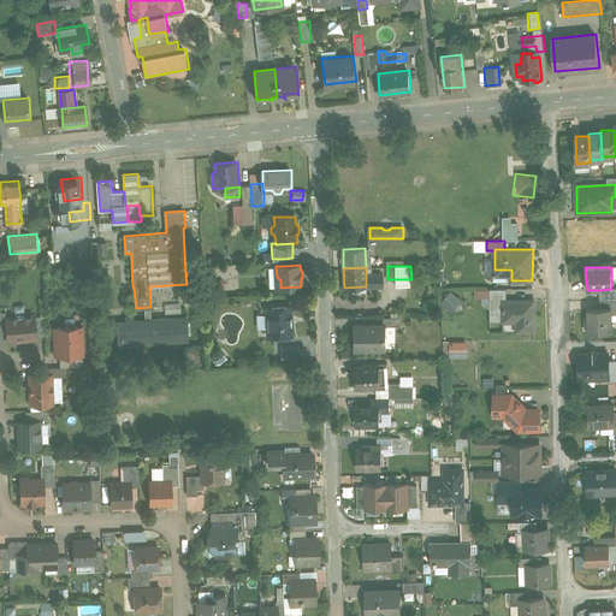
[(383,273),(366,273),(366,286),(383,286),(383,273)]
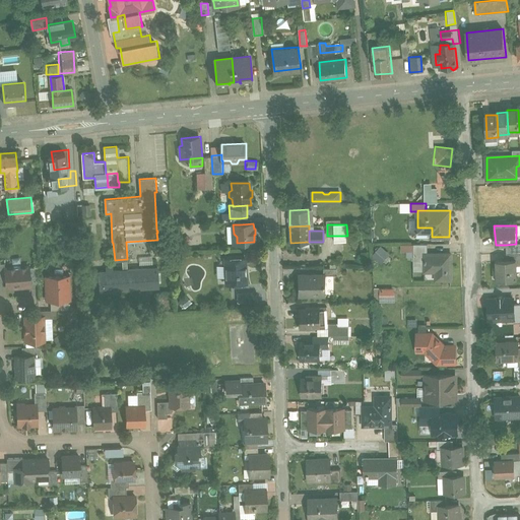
[(404,251),(405,257),(410,256),(410,242),(398,243),(399,252),(404,251)]
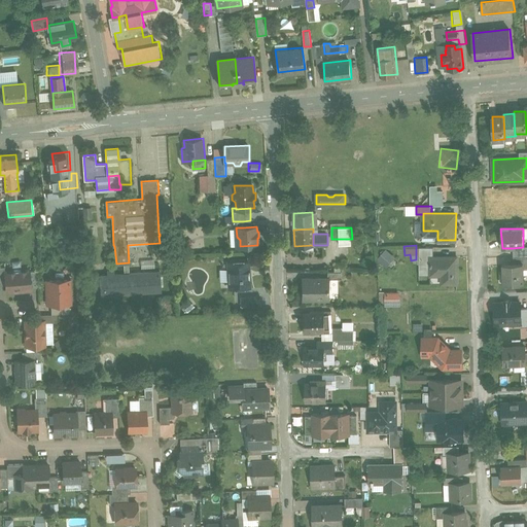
[(526,246),(523,247),(513,248),(514,257),(526,256),(526,246)]
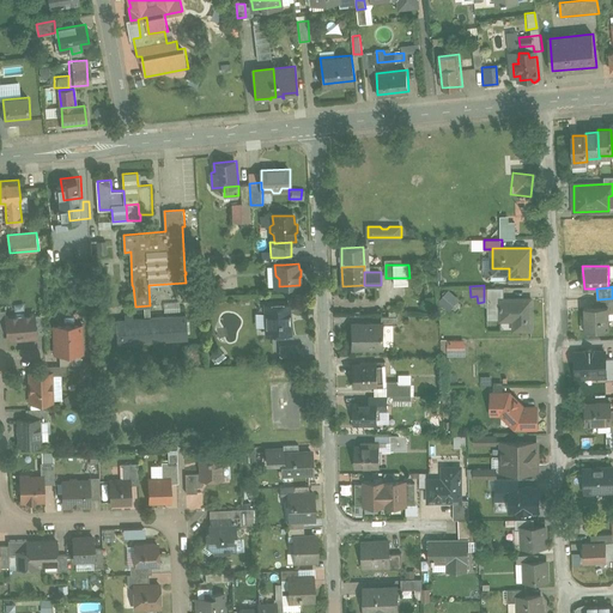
[(505,287),(489,287),(489,320),(499,320),(499,298),(505,298),(505,287)]
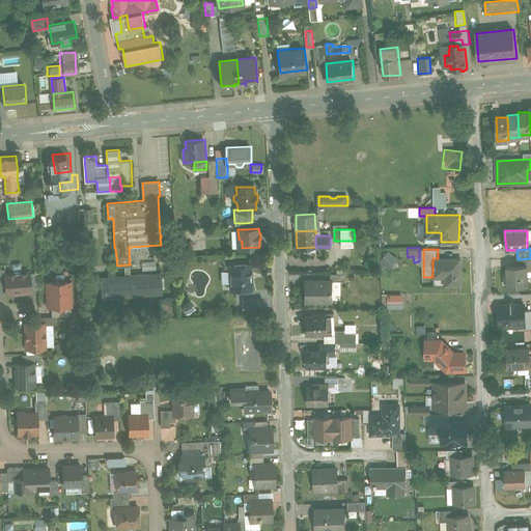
[(388,269),(396,258),(386,250),(378,259),(388,269)]
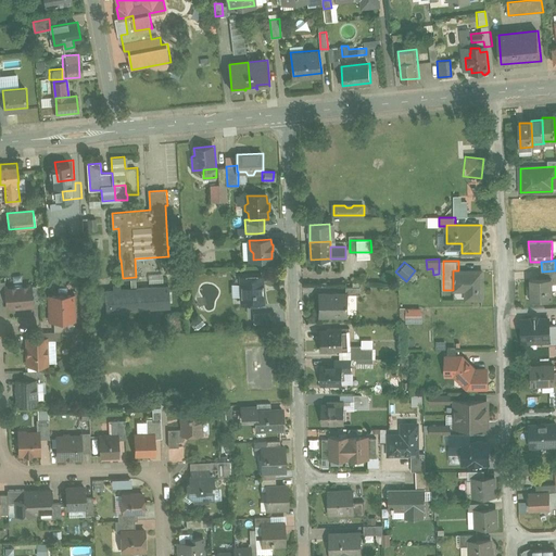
[(458,270),(453,270),(453,290),(467,290),(467,299),(482,299),(482,270),(458,270)]
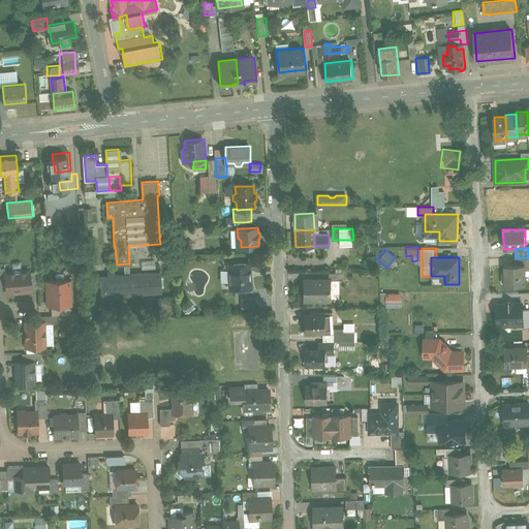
[(249,261),(229,262),(229,272),(228,273),(228,278),(230,280),(230,288),(251,288),(249,261)]
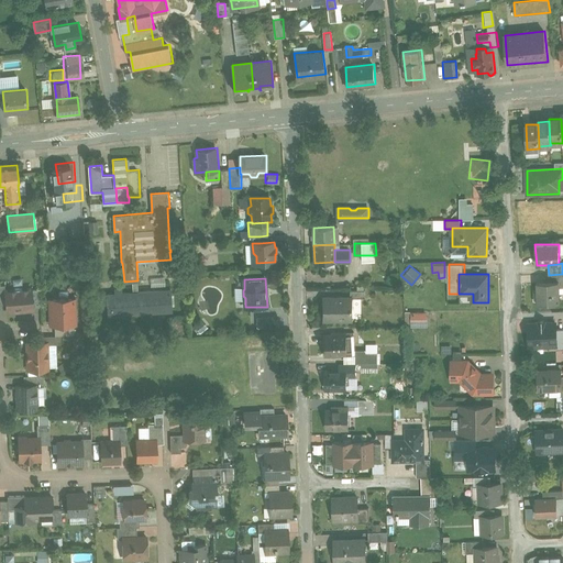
[(559,282),(538,282),(538,304),(559,302),(559,282)]
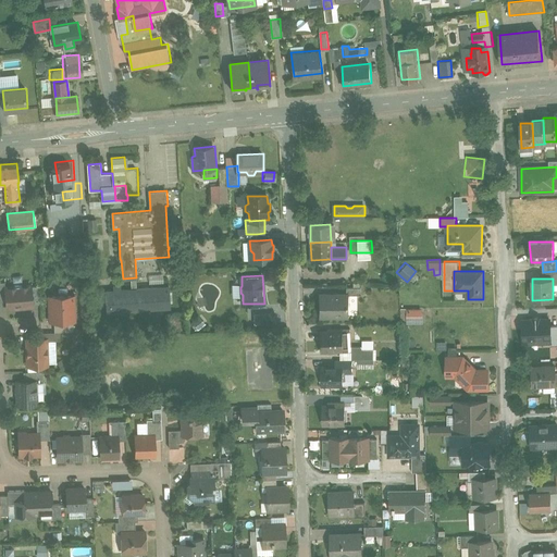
[(22,284),(14,285),(14,287),(5,287),(8,308),(33,306),(32,286),(32,285),(23,286),(22,284)]
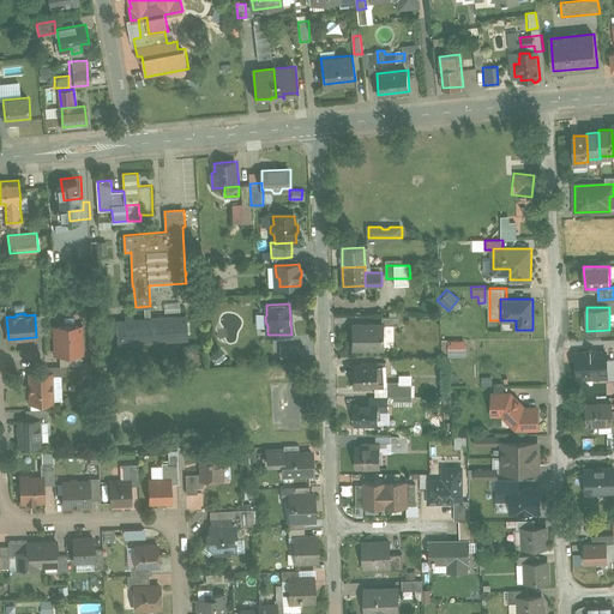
[(186,315),(131,319),(131,313),(106,315),(107,327),(118,327),(119,343),(187,338),(186,315)]
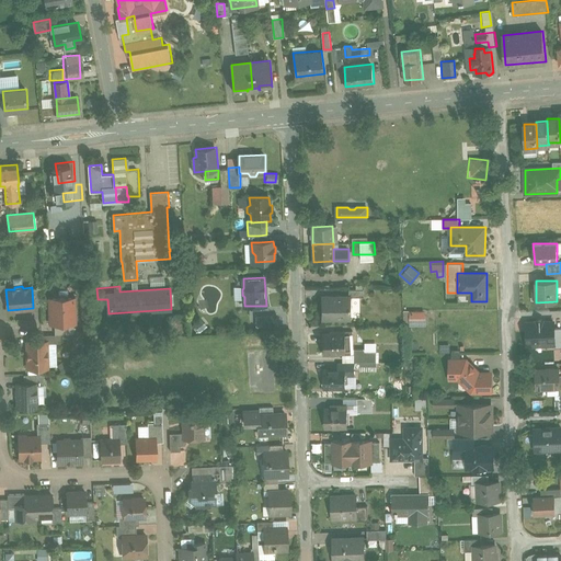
[(39,288),(32,288),(33,306),(41,306),(39,288)]
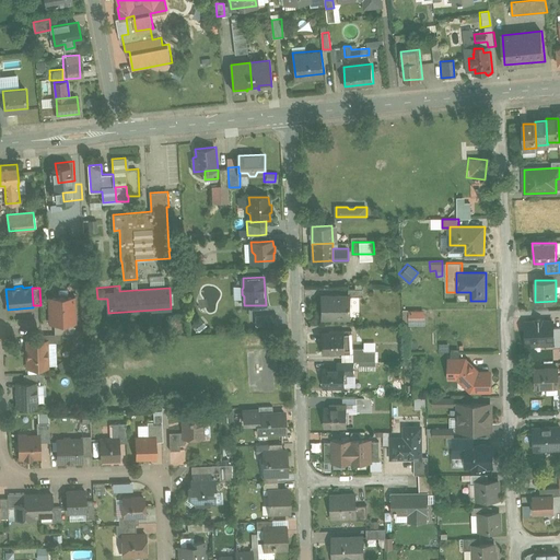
[(349,295),(321,295),(322,318),(352,318),(352,296),(352,295),(349,295)]
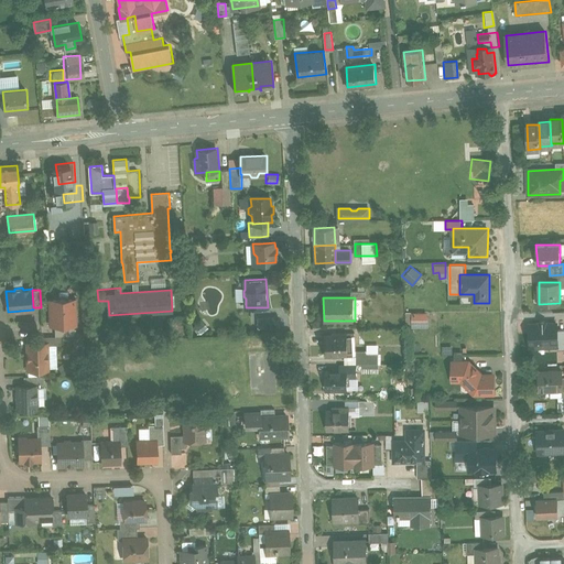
[(50,301),(51,325),(54,325),(74,324),(76,324),(75,300),(50,301)]
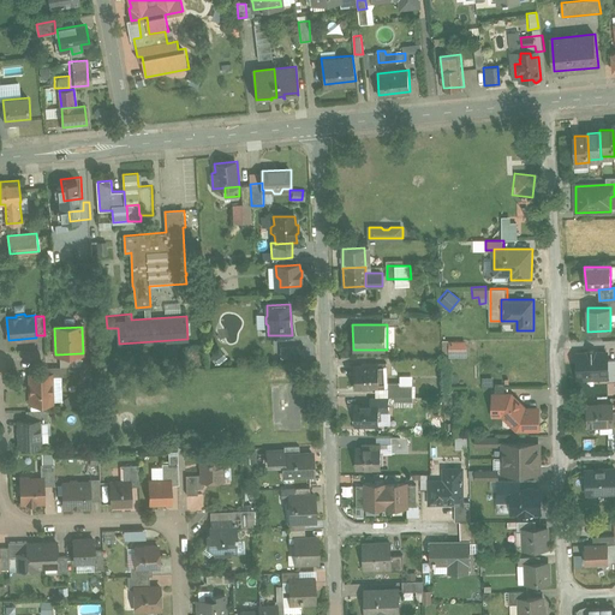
[(446,340),(446,357),(464,357),(463,340),(446,340)]
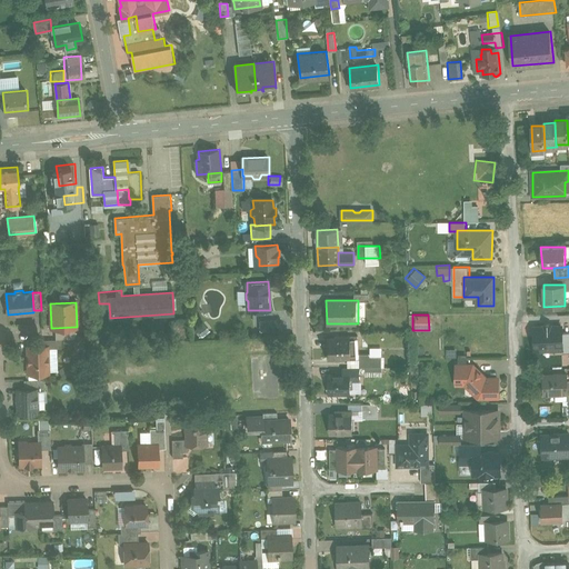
[(281,320),(261,321),(261,330),(281,329),(281,320)]
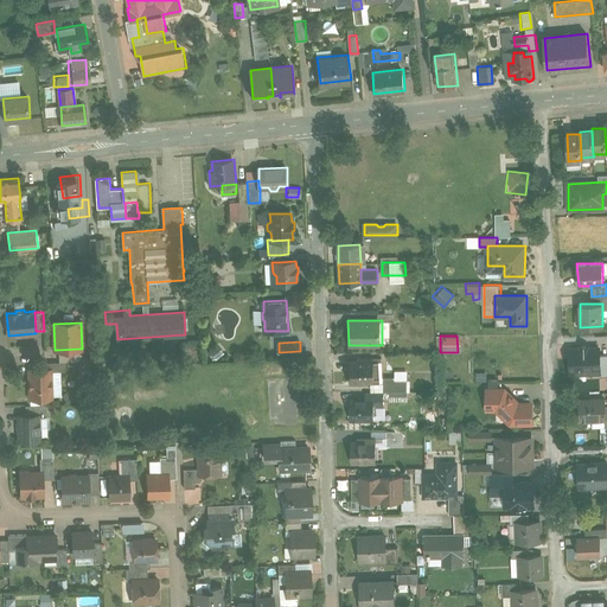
[(598,388),(606,387),(606,353),(598,355),(596,345),(561,346),(563,389),(586,388),(586,379),(598,379),(598,388)]
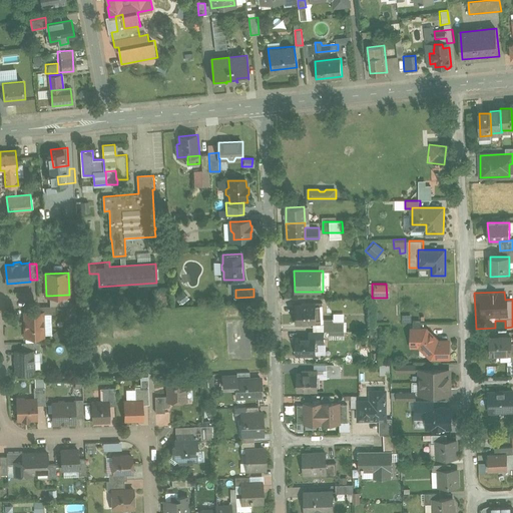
[(49,296),(49,306),(56,306),(68,305),(67,295),(49,296)]
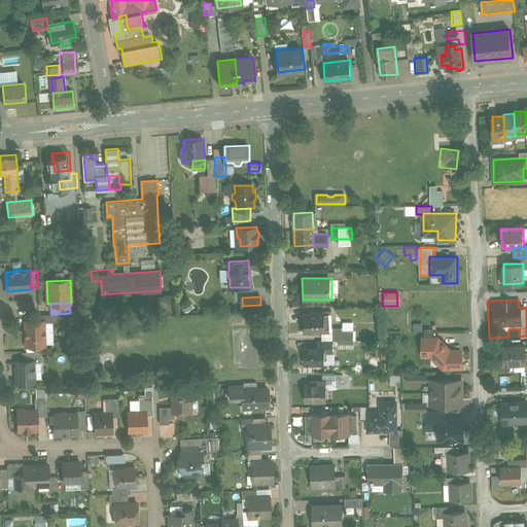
[(332,310),(311,311),(311,313),(303,313),(304,331),(315,330),(323,328),(323,332),(330,331),(329,314),(332,314),(332,310)]
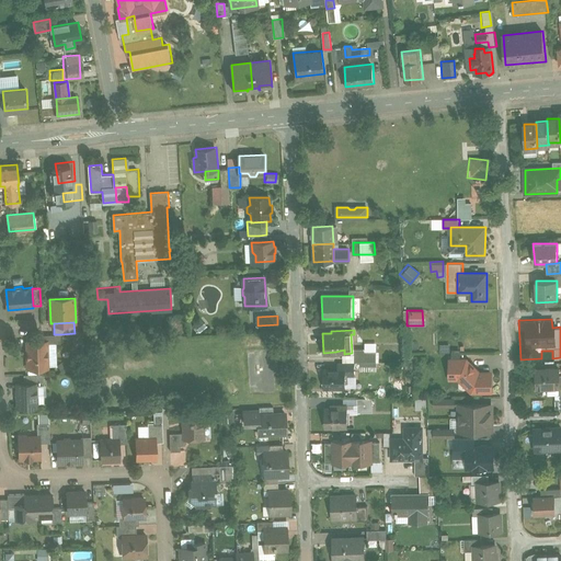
[(47,341),(27,342),(29,368),(48,367),(47,341)]
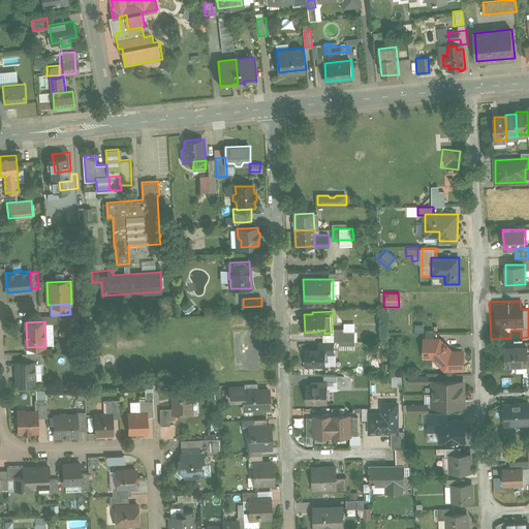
[(344,329),(335,329),(335,341),(355,341),(355,331),(344,331),(344,329)]
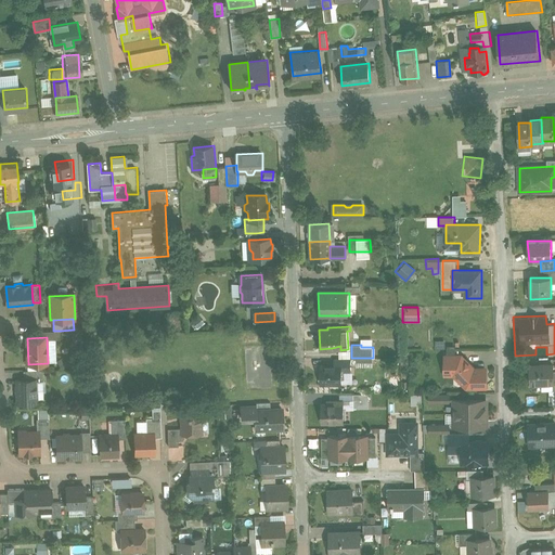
[(486,369),(475,369),(462,356),(446,356),(447,374),(454,374),(467,387),(487,387),(486,369)]
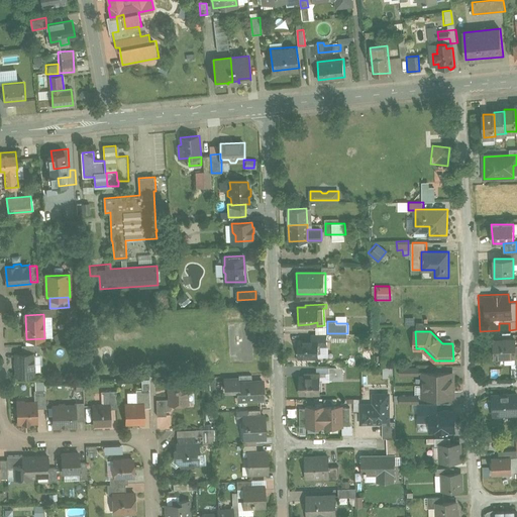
[(312,340),(299,340),(299,356),(318,356),(318,345),(326,345),(327,334),(312,334),(312,340)]
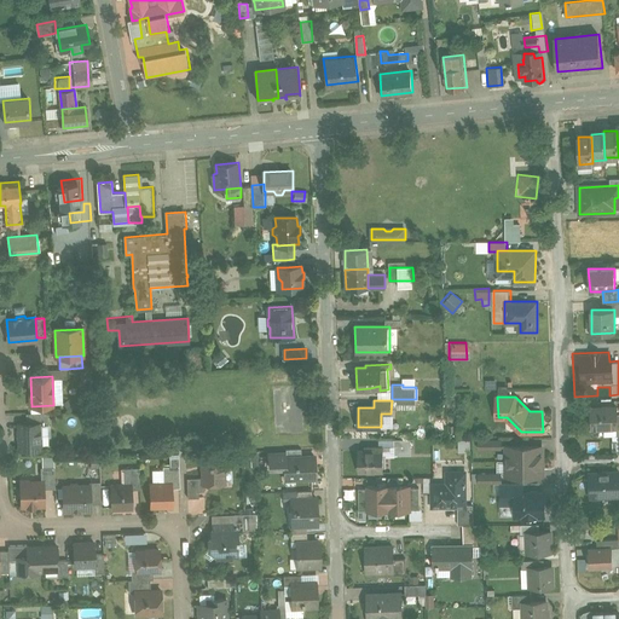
[(618,408),(593,409),(593,428),(618,427),(618,415),(618,408)]
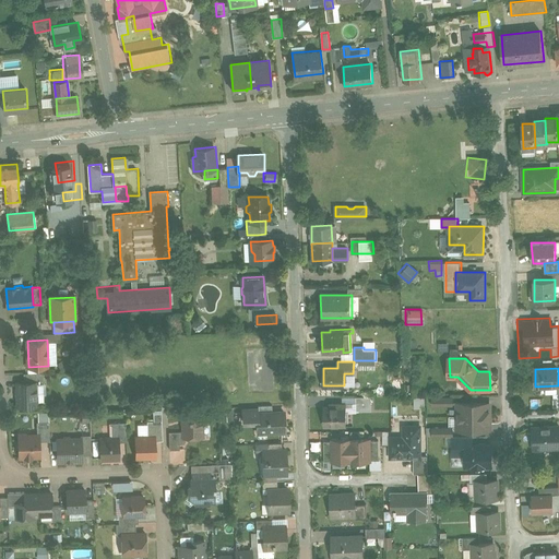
[(44,372),(24,373),(24,382),(36,382),(36,383),(44,382),(44,372)]
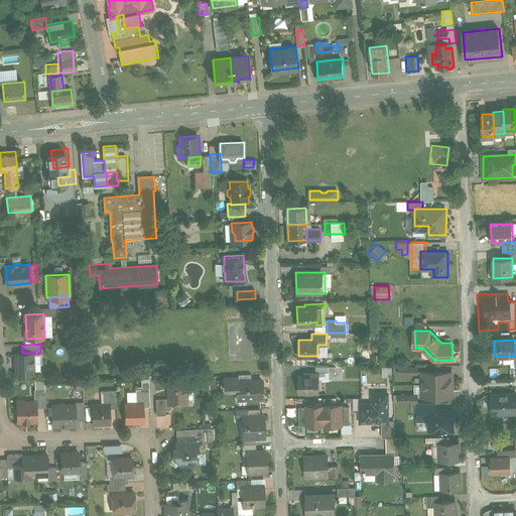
[(33,354),(33,353),(22,353),(17,354),(17,375),(19,374),(21,376),(28,376),(30,374),(34,374),(33,354)]
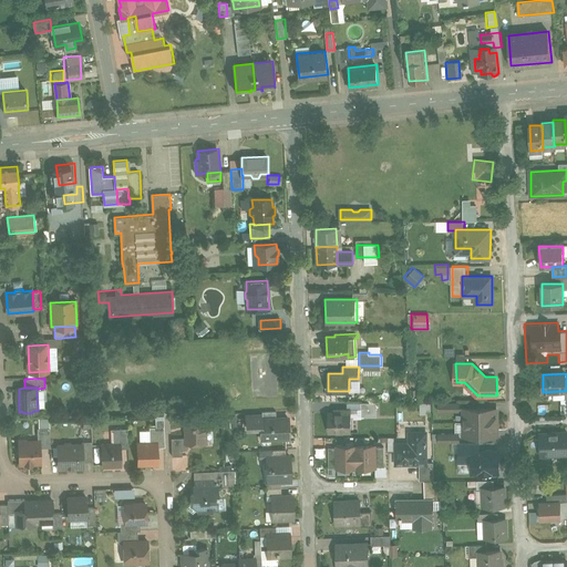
[(377,402),(361,402),(361,409),(369,409),(369,416),(377,416),(377,402)]
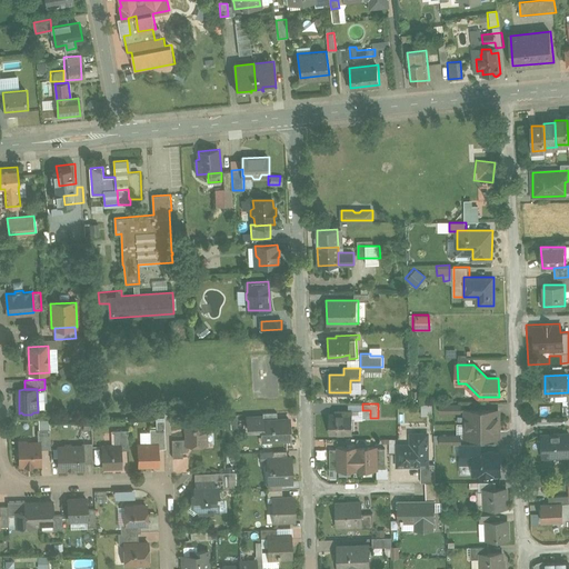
[(419,415),(430,415),(430,403),(419,403),(419,415)]
